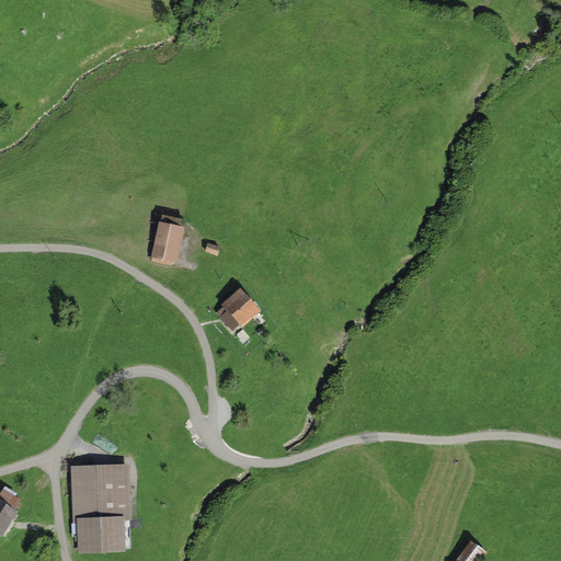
[(184,229),(158,224),(150,260),(176,265),(184,229)]
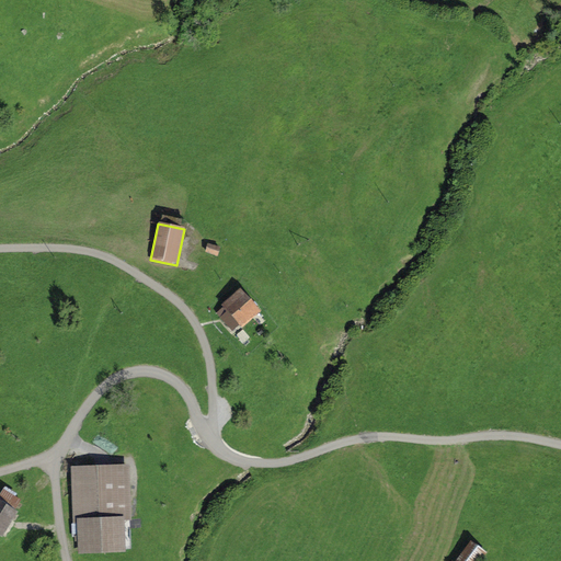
[(260,312),(239,289),(214,312),(235,335),(260,312)]
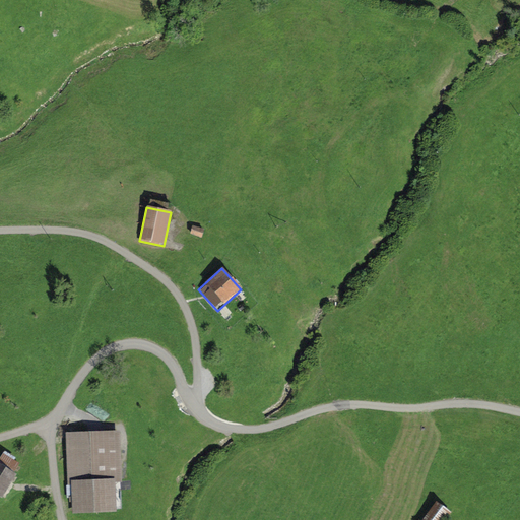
[(116,431),(73,434),(78,508),(121,505),(116,431)]
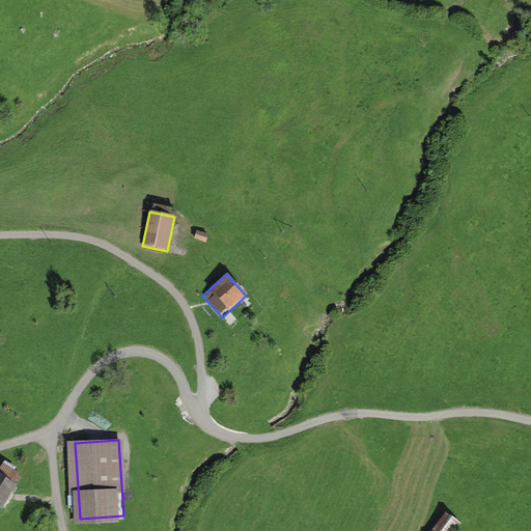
[(17,481),(0,474),(0,501),(7,504),(17,481)]
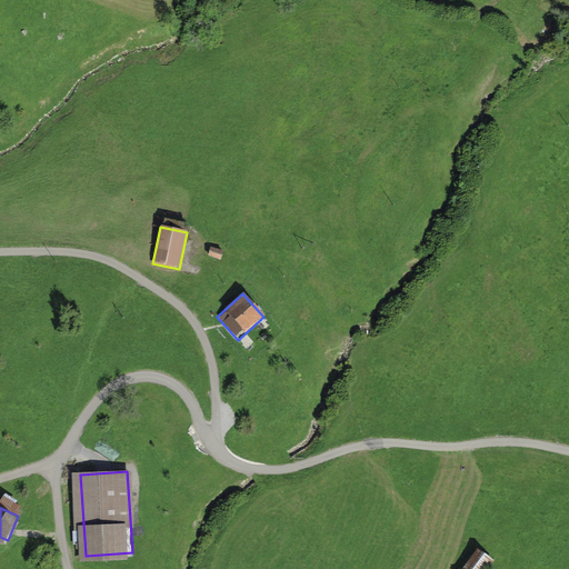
[(489,568),(491,568),(475,558),(467,568),(489,568)]
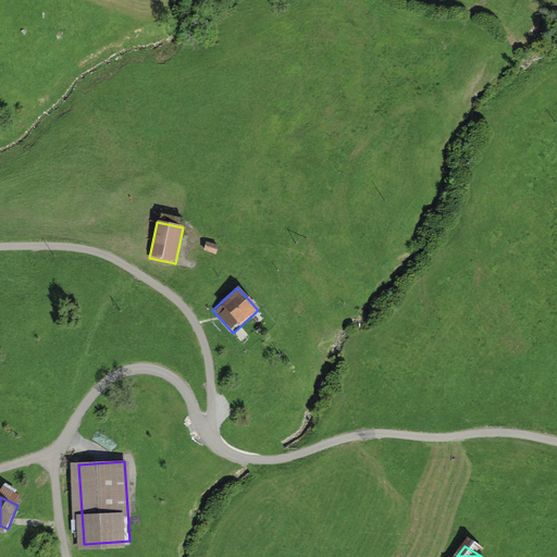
All buildings are outlined.
